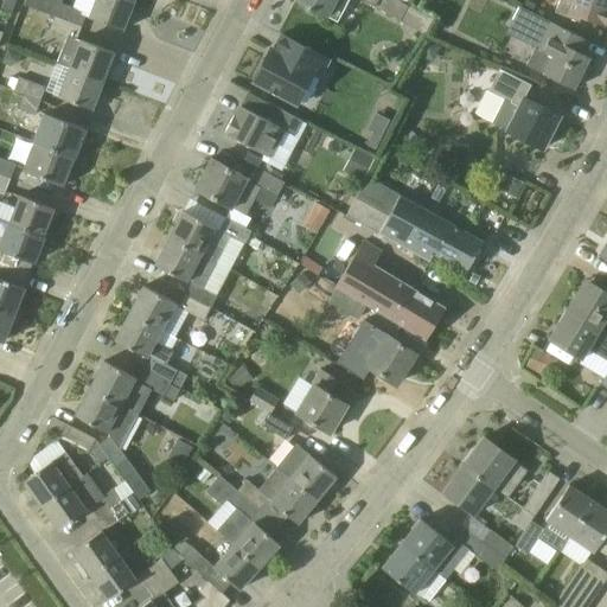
[(25,0),(24,5),(53,18),(81,27),(85,16),(85,14),(61,4),(62,0),(25,0)]
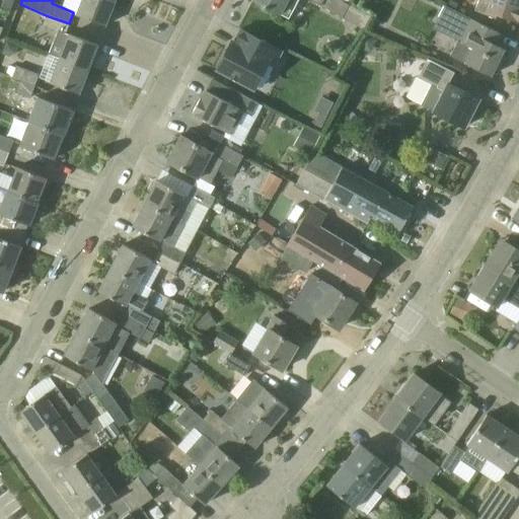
[(115,2),(108,0),(82,0),(76,15),(104,26),(115,2)]
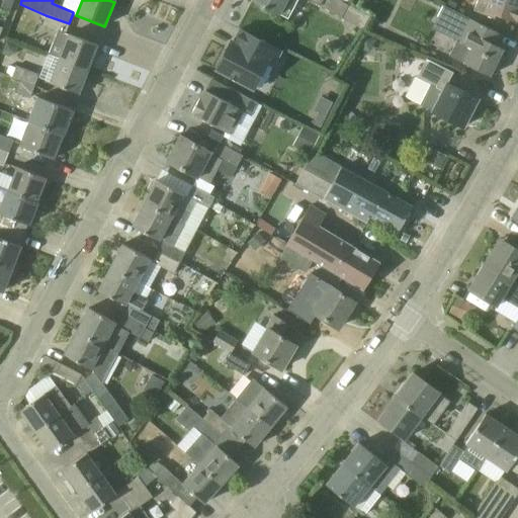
[(341,1),(338,0),(252,0),(279,14),(288,19),(297,0),(307,0),(320,7),(341,19),(348,6),(340,2),(341,1)]
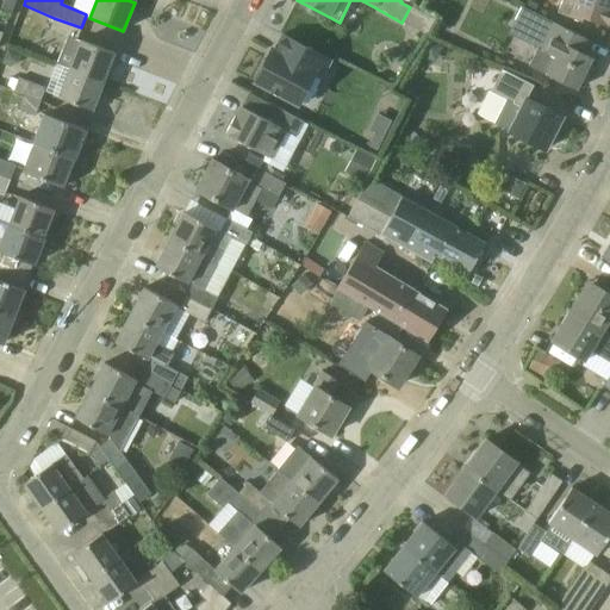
[(609,0),(562,0),(558,14),(583,23),(585,18),(607,26),(608,25),(609,26),(609,23),(609,0)]
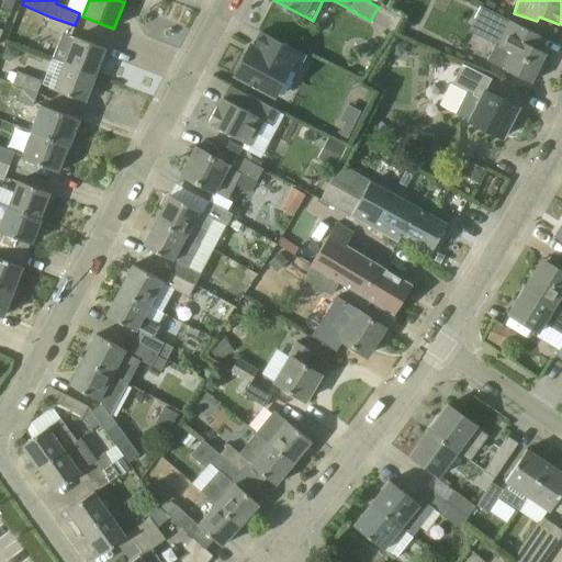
[(49,17),(46,26),(45,27),(62,35),(53,59),(65,64),(65,65),(96,77),(105,49),(75,37),(75,38),(70,36),(75,25),(49,17)]
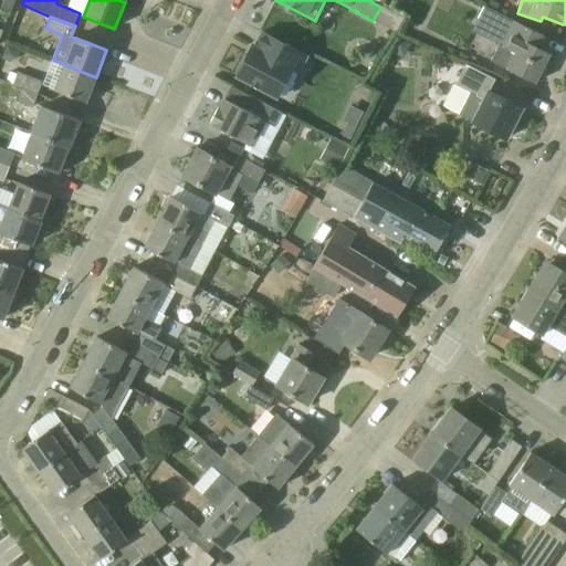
[(544,35),(512,21),(501,46),(493,61),(509,69),(509,70),(536,83),(551,53),(538,48),(544,35)]
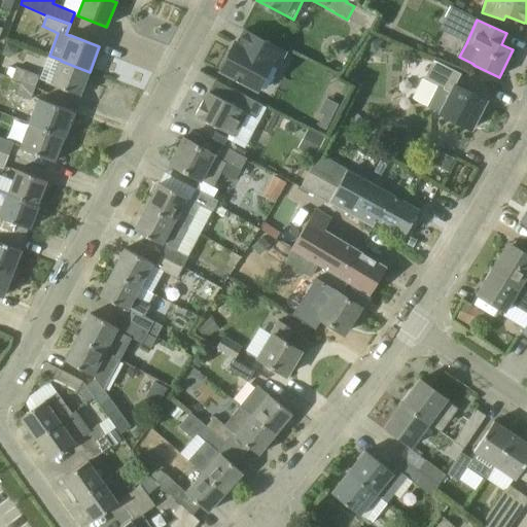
[(273,64),(278,67),(285,53),(244,31),(237,43),(235,42),(219,71),(257,92),(273,64)]
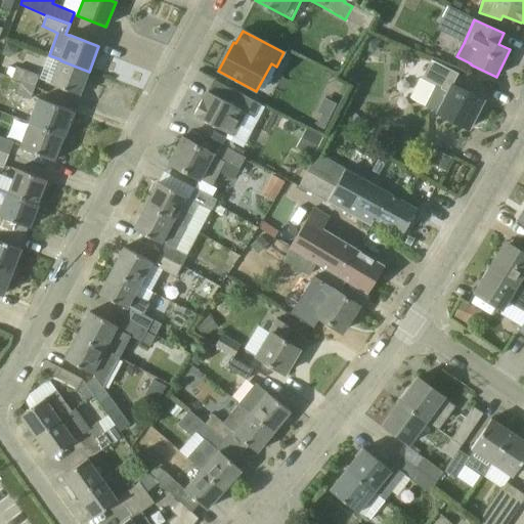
[(380,40),(367,34),(360,47),(374,53),(380,40)]
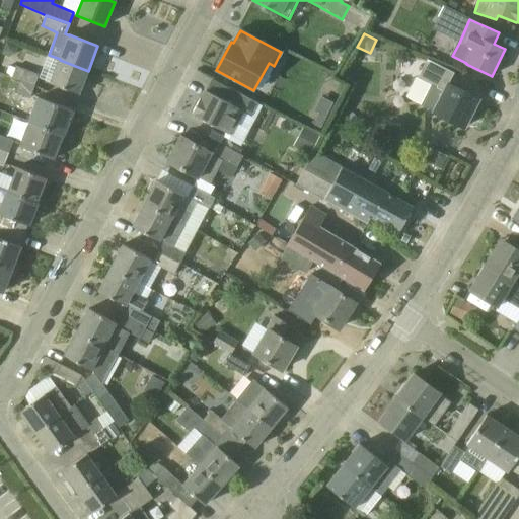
[(6,42),(1,54),(8,57),(16,54),(18,47),(6,42)]
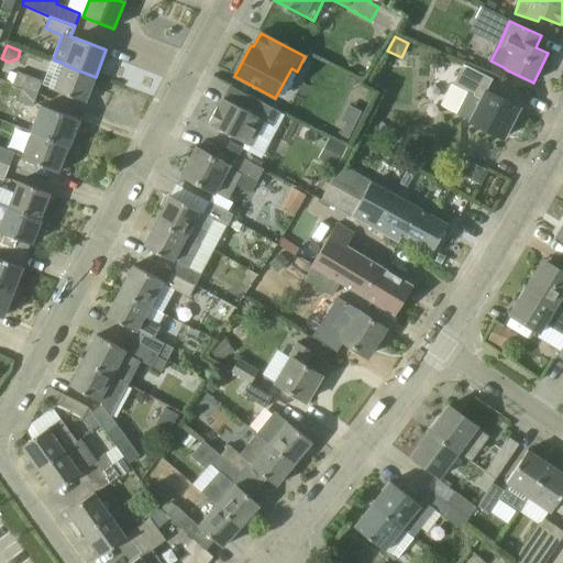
[(96,77),(65,65),(55,91),(86,102),(96,77)]
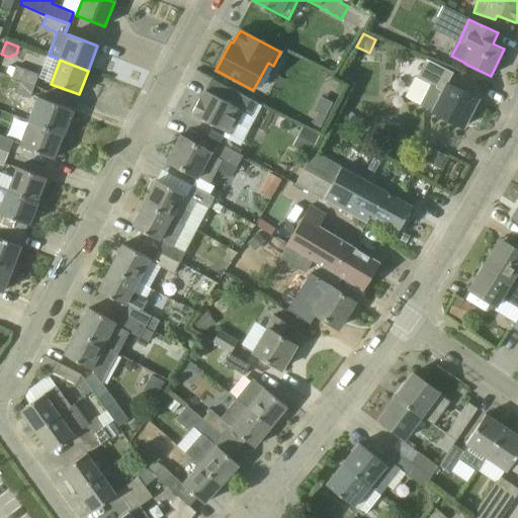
[(478,98),(448,84),(453,74),(427,61),(418,78),(430,85),(421,104),(434,111),(433,112),(463,127),(478,98)]
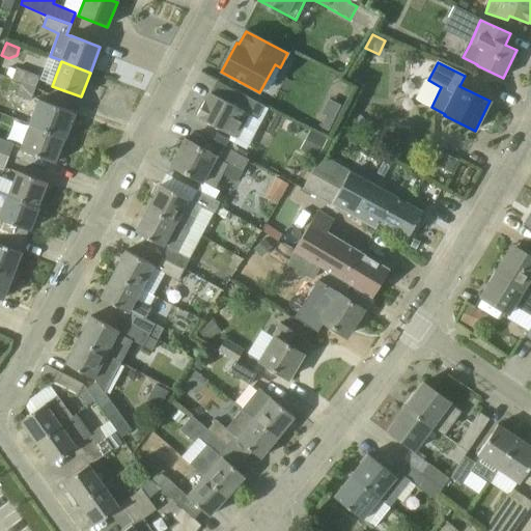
[(35,89),(40,76),(16,67),(16,70),(9,67),(6,77),(20,83),(35,89)]
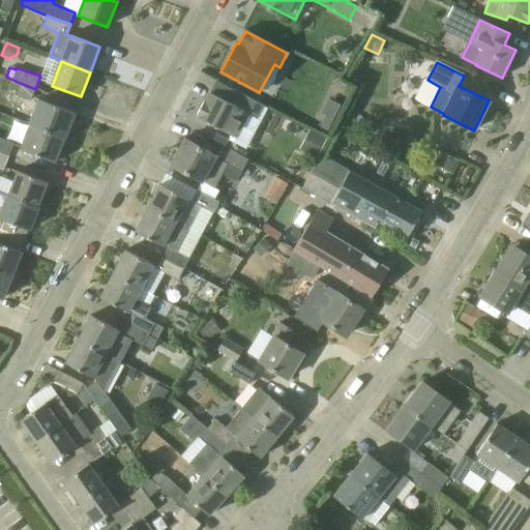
[(16,95),(30,101),(35,89),(20,83),(16,95)]
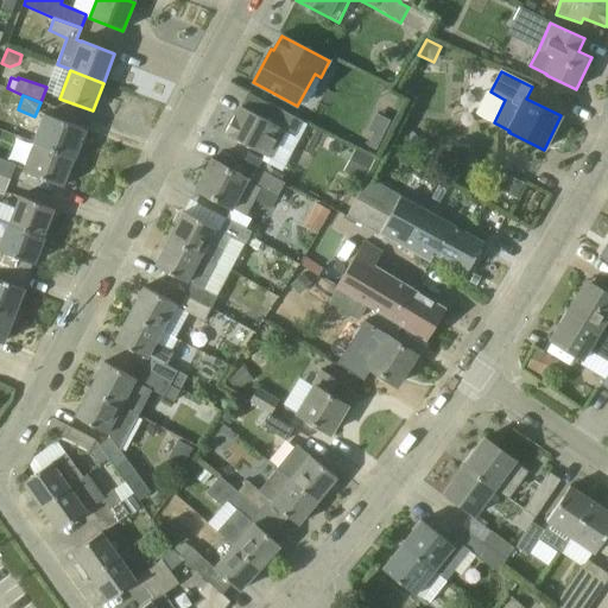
[(241,107),(235,116),(234,116),(226,133),(227,133),(226,135),(270,158),(284,131),(295,137),(303,121),(274,107),(267,121),(241,107)]
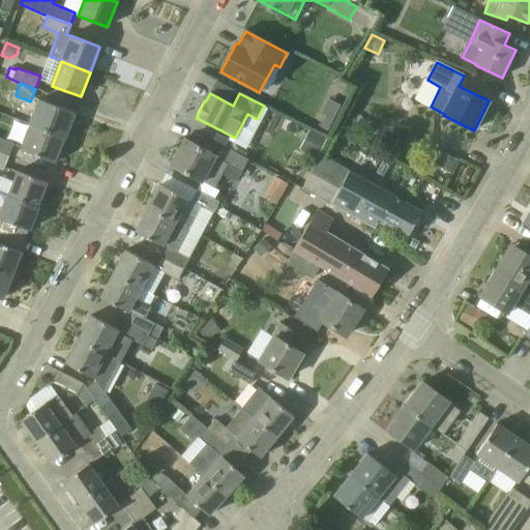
[(74,113),(40,100),(30,125),(64,138),(74,113)]
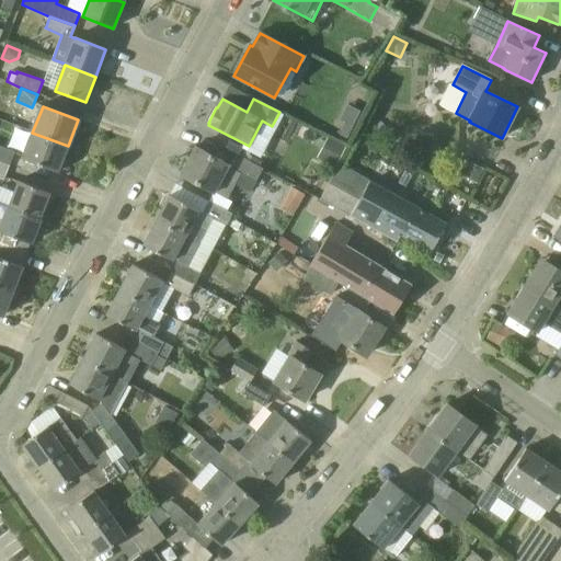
[(347,138),(353,127),(344,123),(339,134),(347,138)]
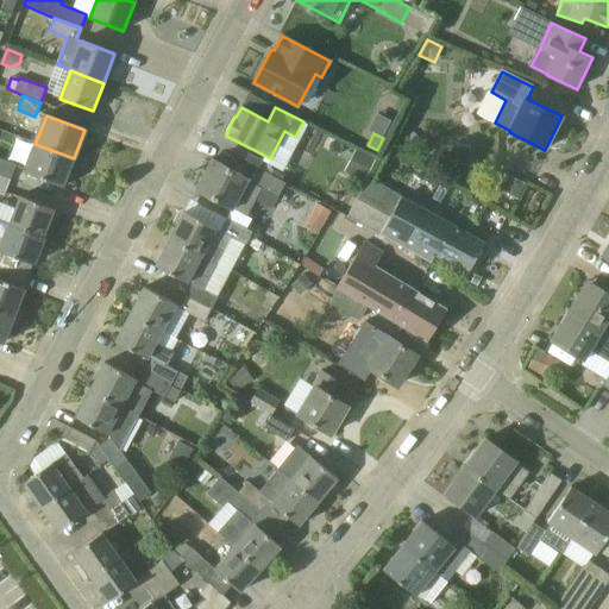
[(74,158),(35,144),(24,173),(63,187),(74,158)]
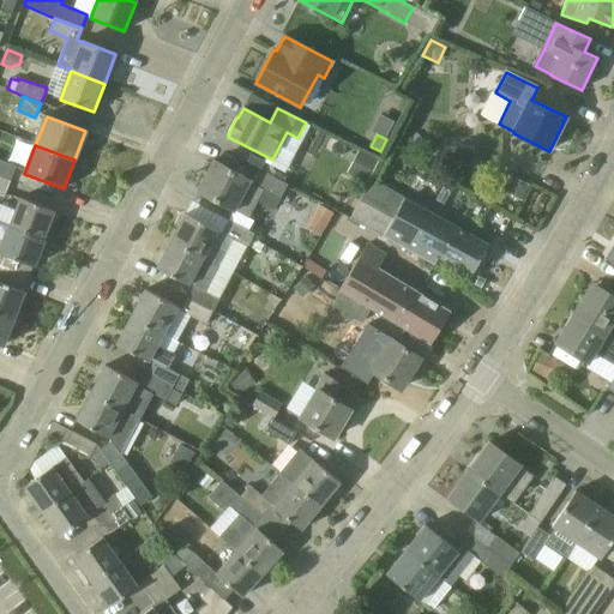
[(359,150),(347,174),(367,184),(379,160),(359,150)]
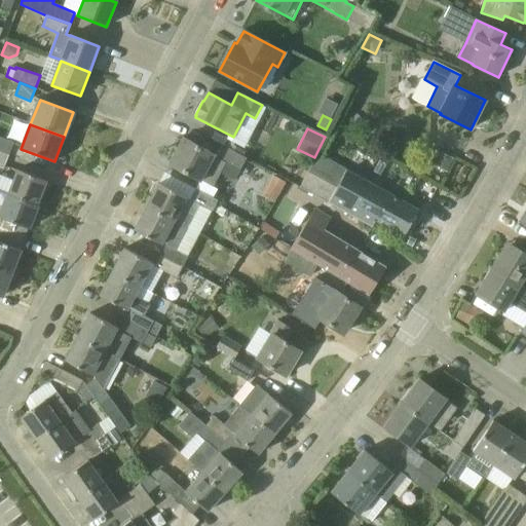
[(214,132),(211,139),(223,145),(227,139),(214,132)]
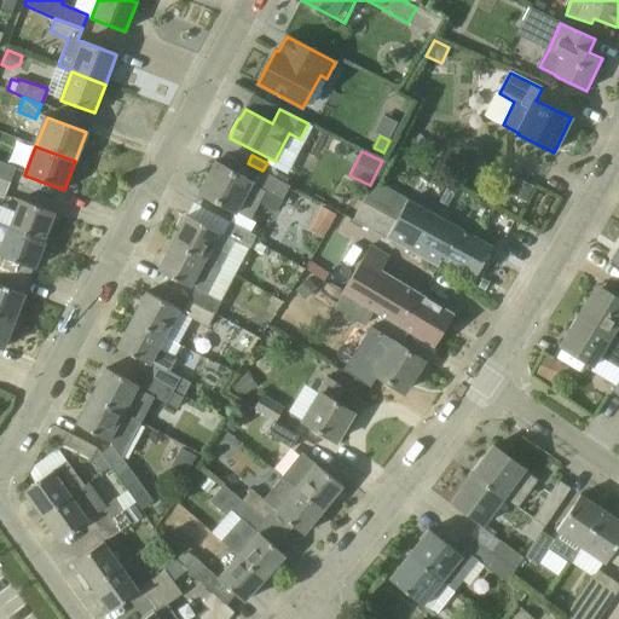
[(0,178),(10,183),(16,168),(0,161),(0,178)]
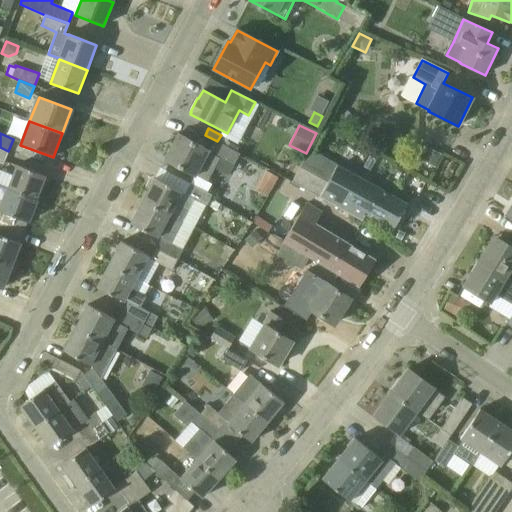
[(209,149),(179,133),(164,159),(196,175),(207,182),(219,158),(233,166),(239,154),(236,152),(221,143),(217,141),(211,153),(208,151),(209,149)]
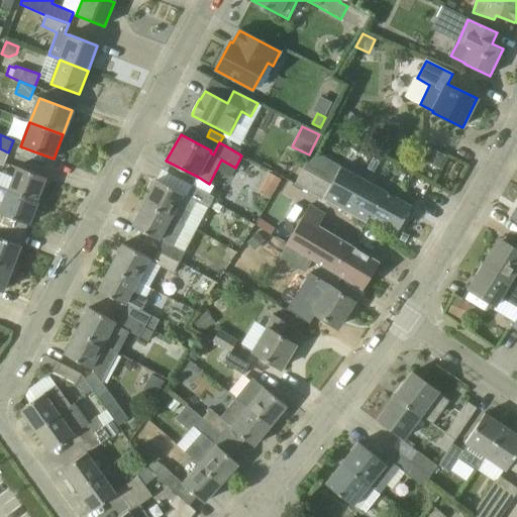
[(227,138),(223,144),(238,153),(241,149),(229,142),(230,140),(227,138)]
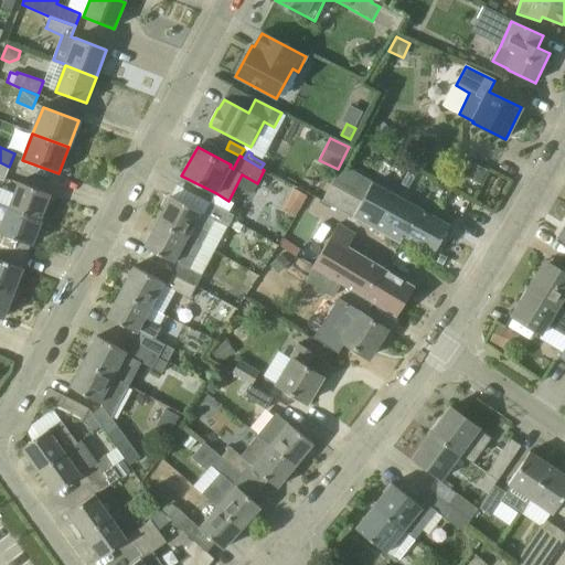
[(0,180),(3,181),(9,167),(0,162),(0,180)]
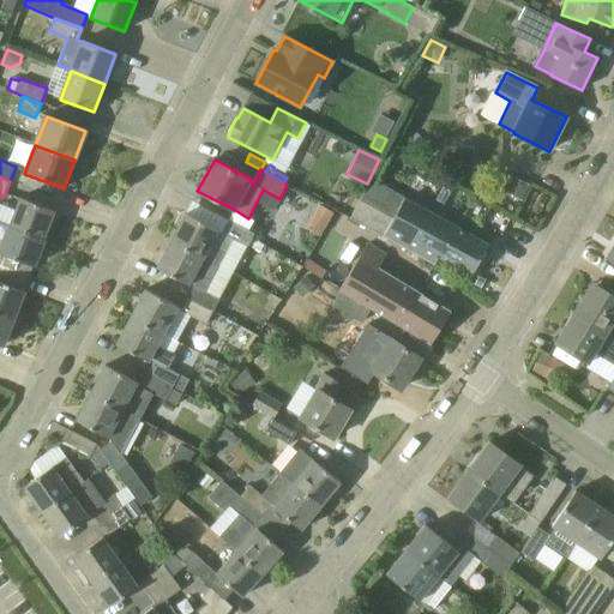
[(530,186),(513,178),(505,193),(522,202),(530,186)]
